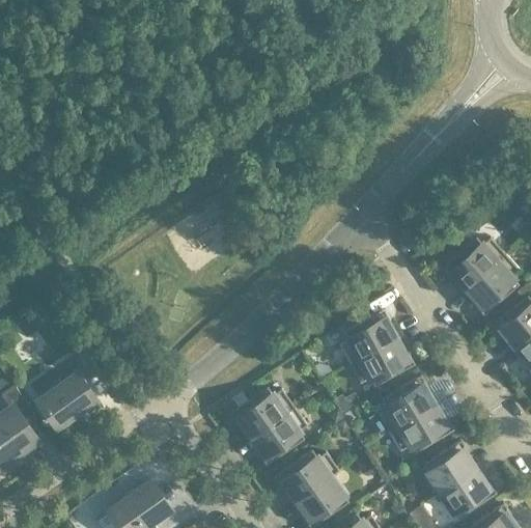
[(511,204),(504,194),(494,201),(501,212),(511,204)]
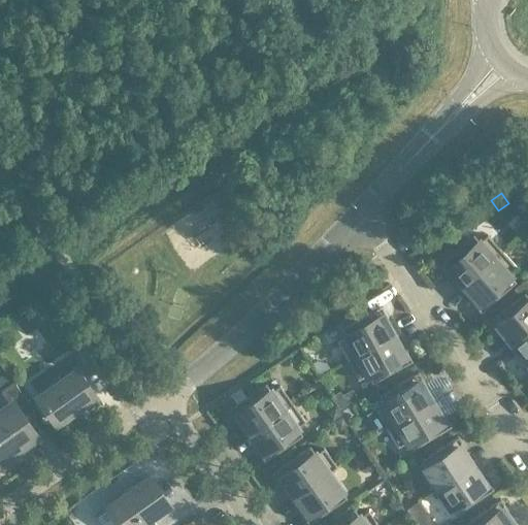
[(451,274),(463,289),(502,254),(488,237),(480,244),(473,237),(439,268),(448,276),(451,274)]
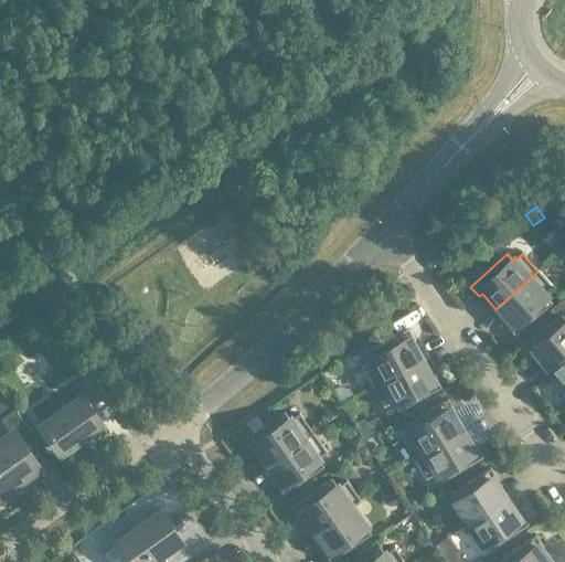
[(553,289),(537,272),(496,309),(510,325),(507,328),(515,338),(552,305),(545,297),(553,289)]
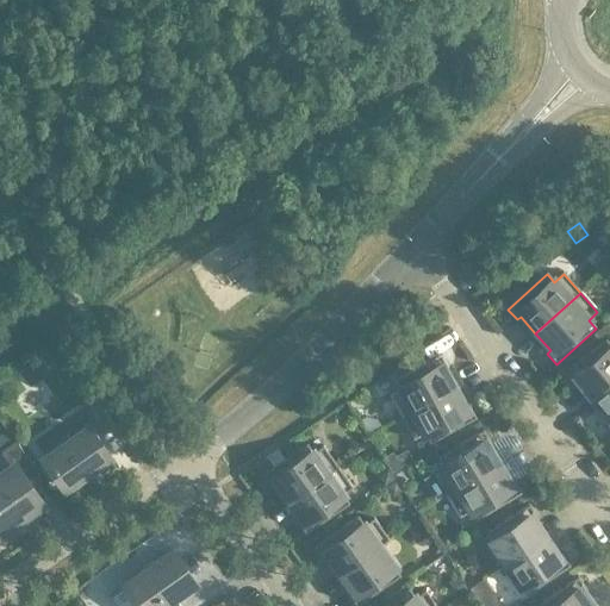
[(578,382),(592,400),(609,385),(609,345),(607,342),(565,375),(574,386),(578,382)]
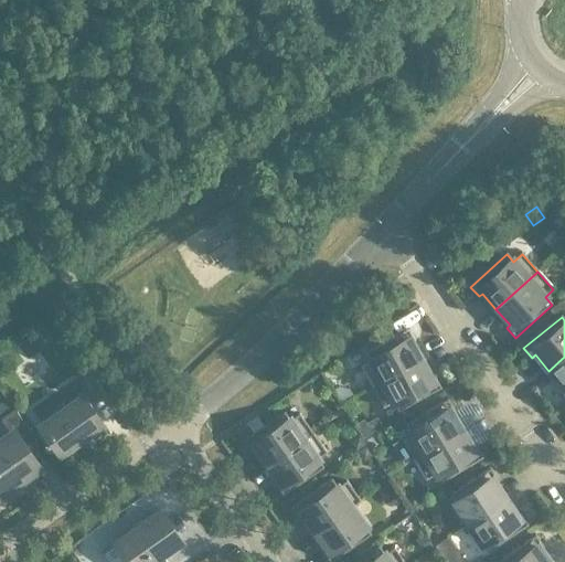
[(361,368),(372,389),(422,362),(411,343),(415,341),(408,330),(365,353),(371,362),(361,368)]
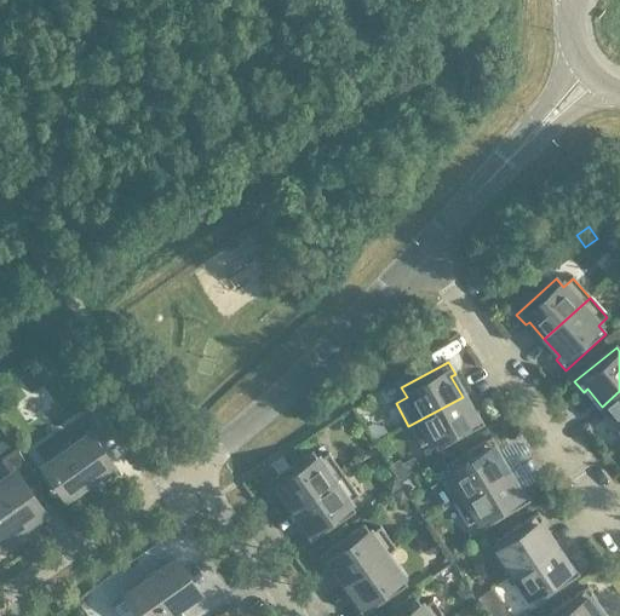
[(619,391),(602,407),(616,425),(613,427),(619,437),(619,391)]
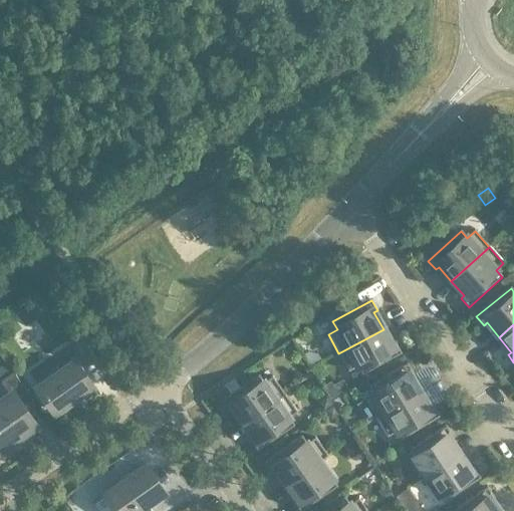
[(393,345),(383,329),(338,353),(348,372),(357,367),(362,375),(402,354),(396,343),(393,345)]
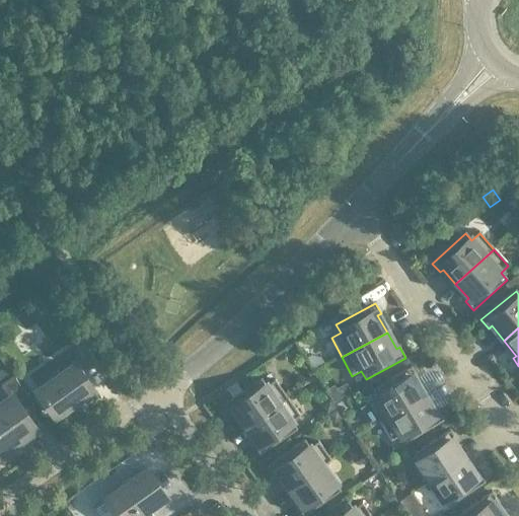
[(97,363),(82,342),(71,350),(78,360),(71,365),(74,368),(61,377),(57,375),(50,380),(51,384),(39,392),(56,417),(71,407),(71,403),(77,398),(80,399),(92,391),(80,374),(85,370),(86,371),(97,363)]
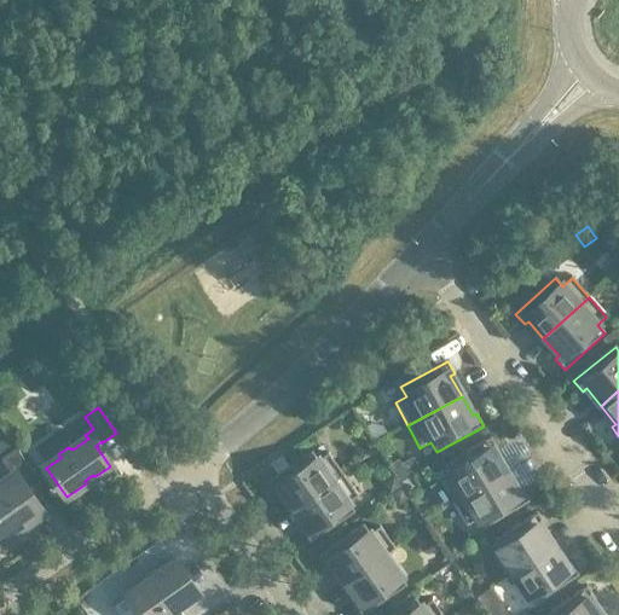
[(440,482),(453,504),(505,473),(495,453),(498,451),(491,439),(445,466),(451,476),(440,482)]
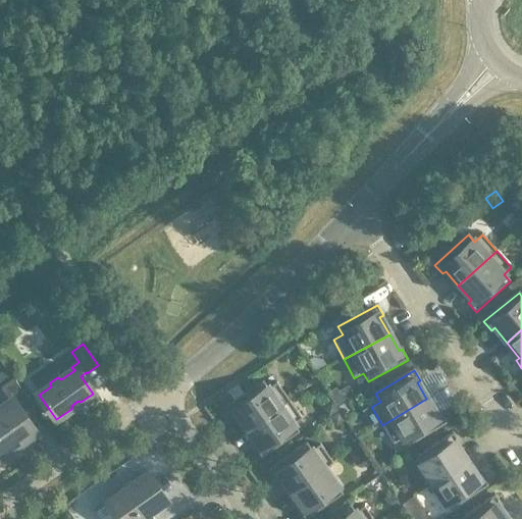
[(35,410),(13,379),(1,388),(10,402),(0,409),(0,459),(35,434),(23,418),(35,410)]
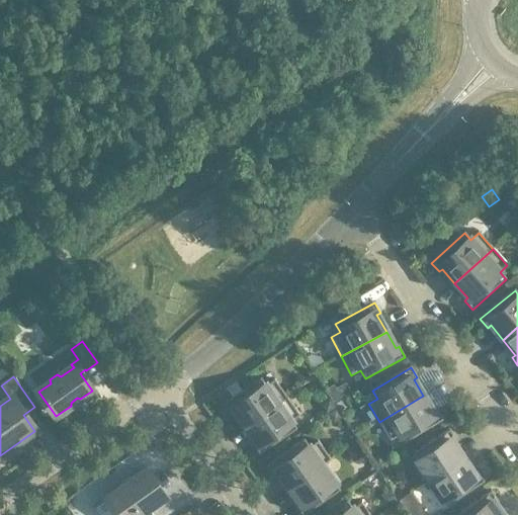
[(234,412),(245,428),(287,399),(274,380),(266,387),(261,378),(224,405),(231,415),(234,412)]
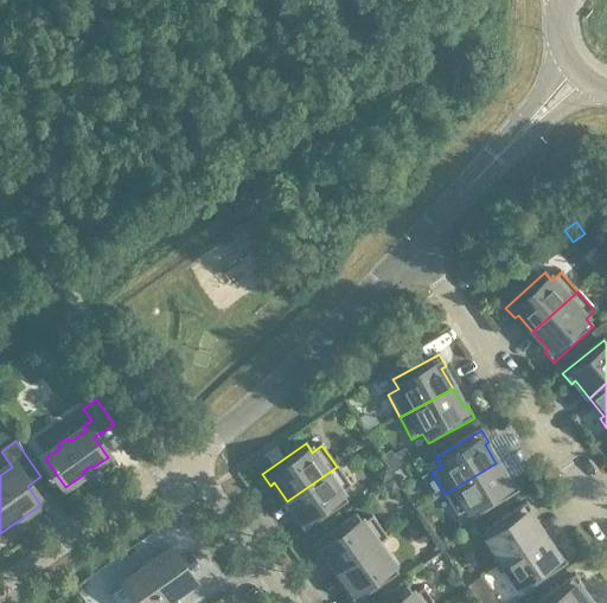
[(398,469),(390,454),(382,459),(390,474),(398,469)]
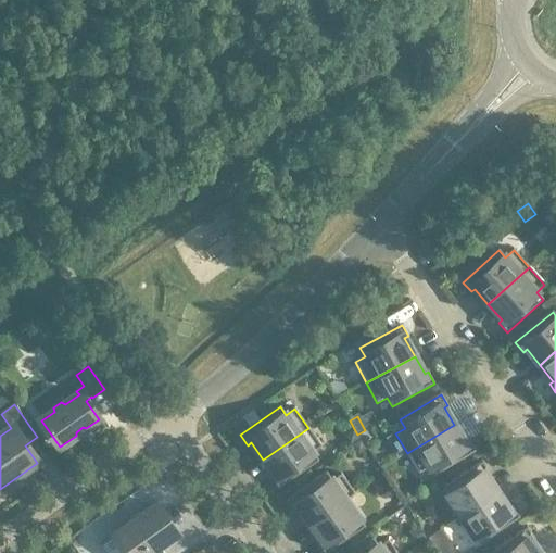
[(465,442),(454,425),(407,453),(419,474),(429,468),(434,477),(476,452),(469,440),(465,442)]
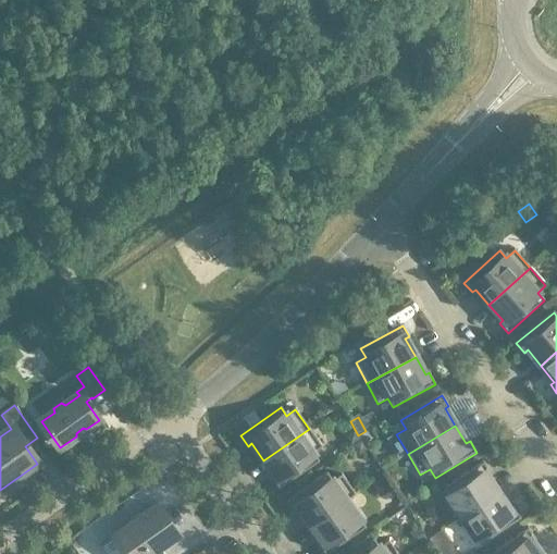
[(322,447),(309,429),(263,460),(275,477),(272,479),(280,490),(319,462),(313,454),(322,447)]
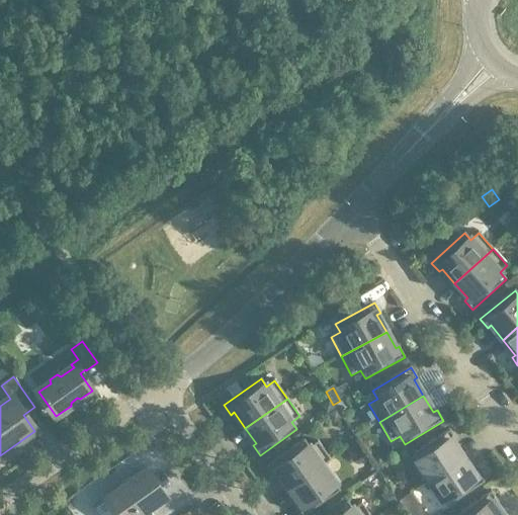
[(335,410),(330,402),(324,405),(324,410),(327,415),(335,410)]
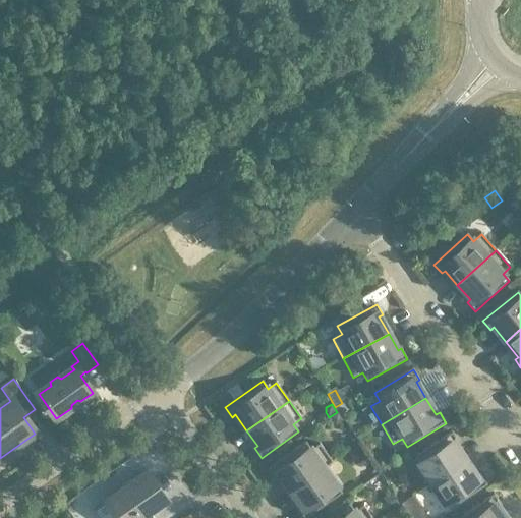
[(344,421),(338,413),(330,419),(334,424),(338,425),(344,421)]
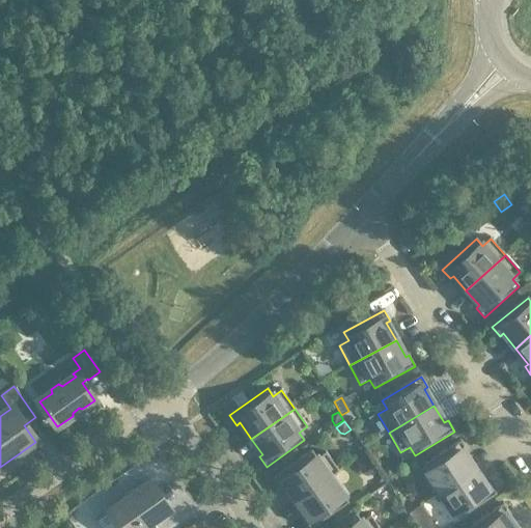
[(422,467),(440,494),(475,470),(464,454),(468,451),(460,441),(422,467)]
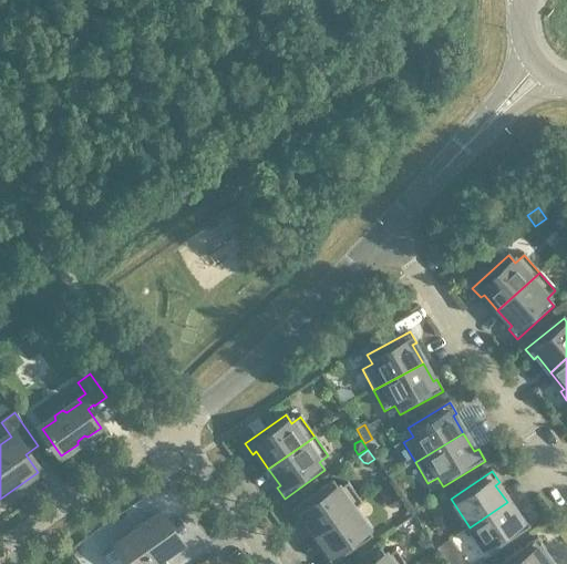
[(303,519),(316,536),(361,503),(348,484),(339,491),(333,482),(292,511),(300,521),(303,519)]
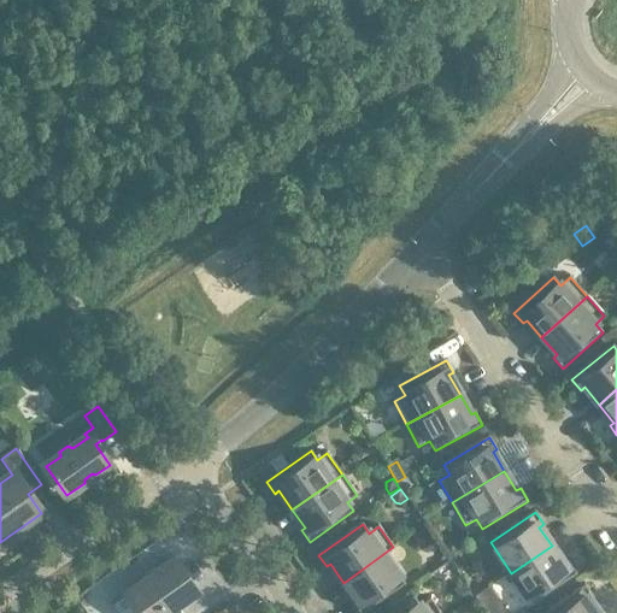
[(432,541),(423,529),(411,537),(421,549),(432,541)]
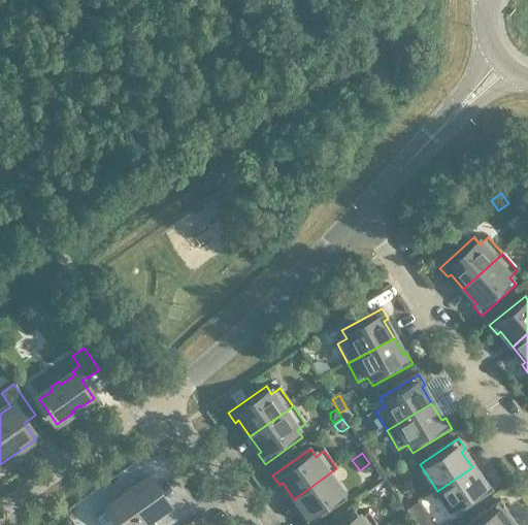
[(484,484),(472,467),(437,491),(455,517),(493,492),(487,482),(484,484)]
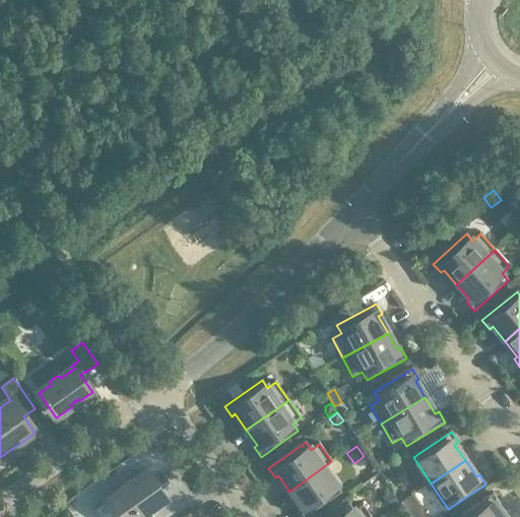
[(332,462),(331,461),(289,492),(301,507),(298,509),(303,516),(309,516),(341,493),(324,468),(332,462)]
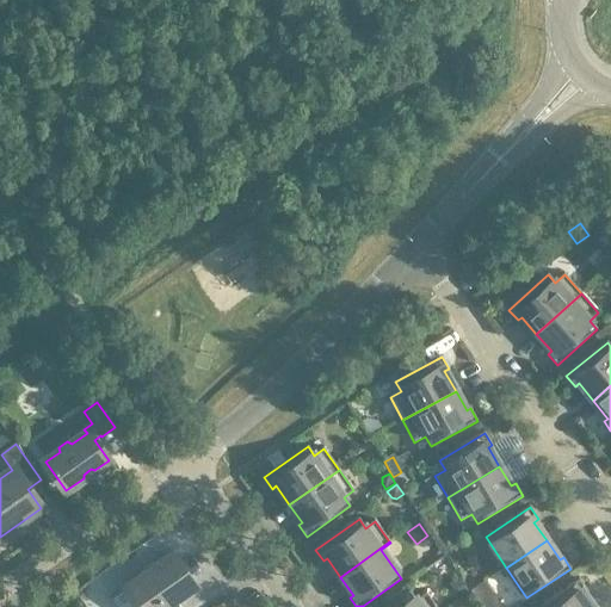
[(178,606),(177,605),(176,602),(180,596),(195,587),(172,556),(159,565),(154,565),(150,567),(147,568),(144,571),(142,574),(140,578),(127,588),(140,606),(178,606)]
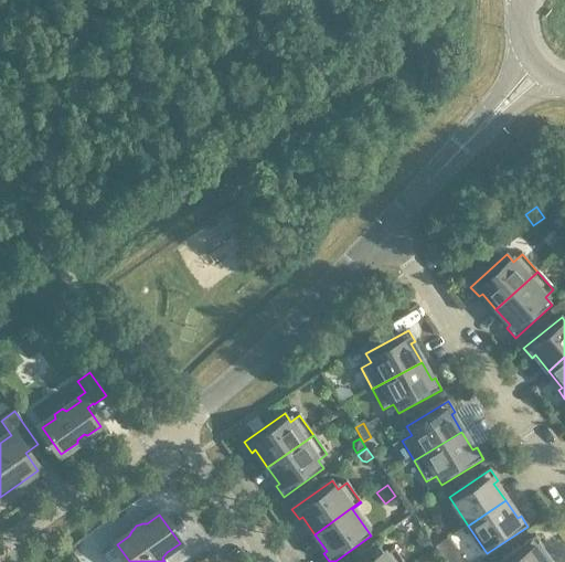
[(414,518),(422,530),(427,526),(420,515),(414,518)]
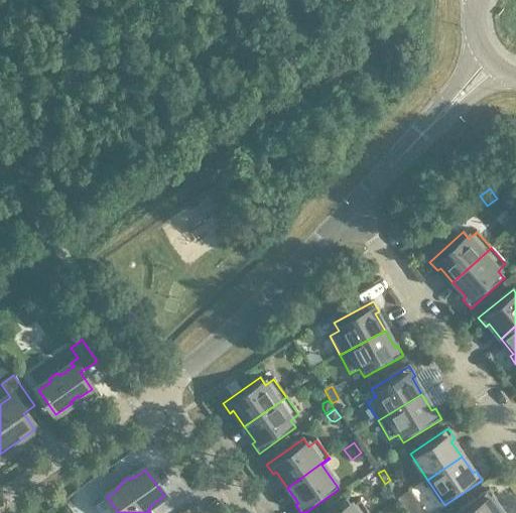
[(501,512),(493,502),(496,500),(489,490),(458,512),(501,512)]
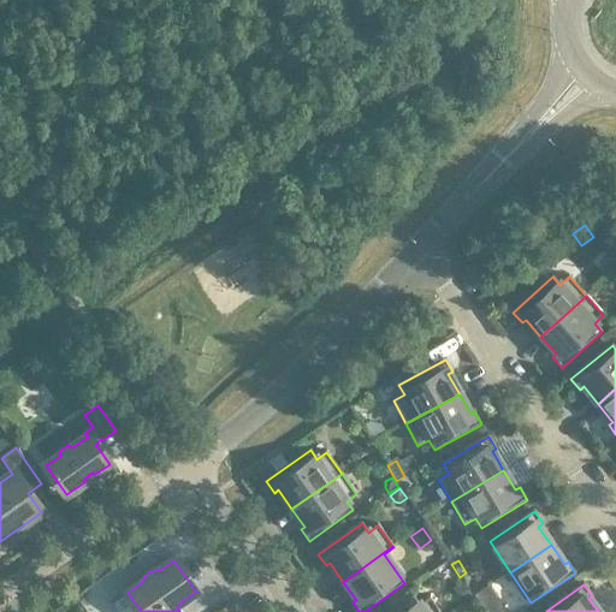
[(463,606),(472,600),(462,587),(454,593),(463,606)]
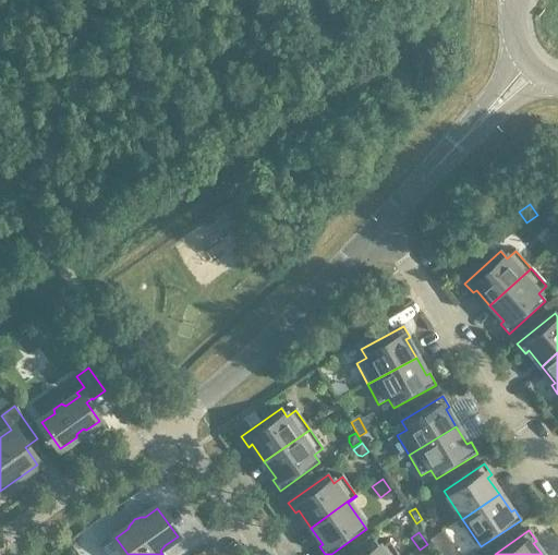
[(398,554),(389,543),(380,549),(374,541),(354,554),(398,554)]
